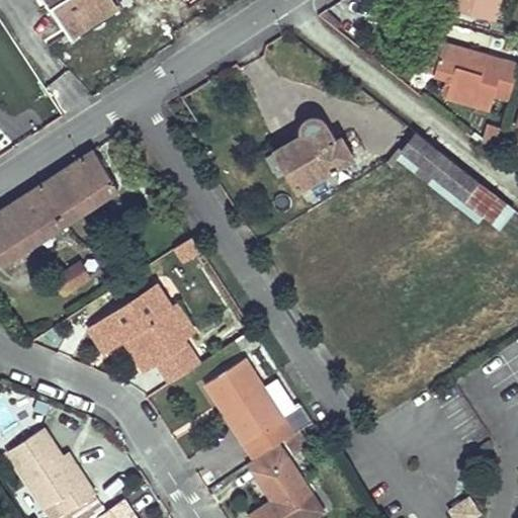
[(50,0),(71,32),(114,6),(110,0),(50,0)]
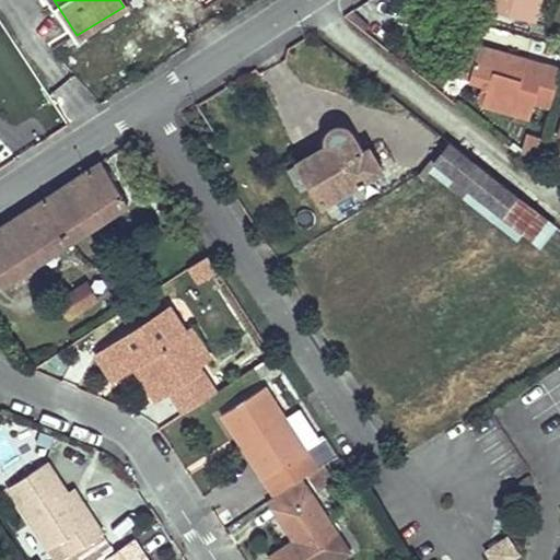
[(541,0),(489,0),(488,7),(536,22),(541,0)]
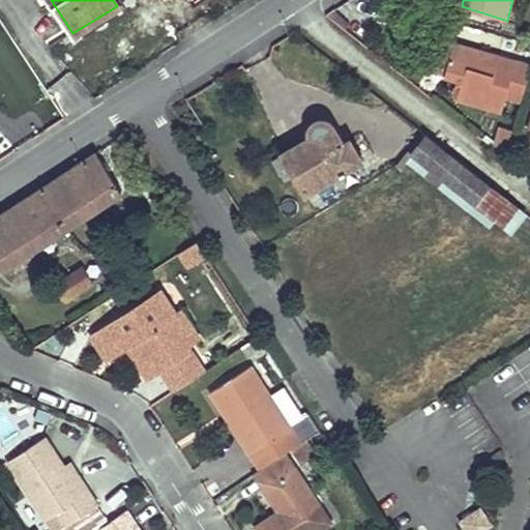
[(457,43),(443,40),(434,70),(447,75),(457,43)]
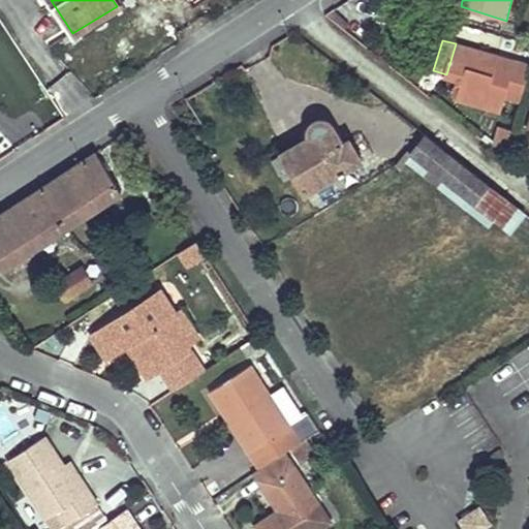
[(492,55),(456,43),(446,74),(464,81),(460,97),(503,111),(518,62),(500,57),(497,67),(489,64),(492,55)]
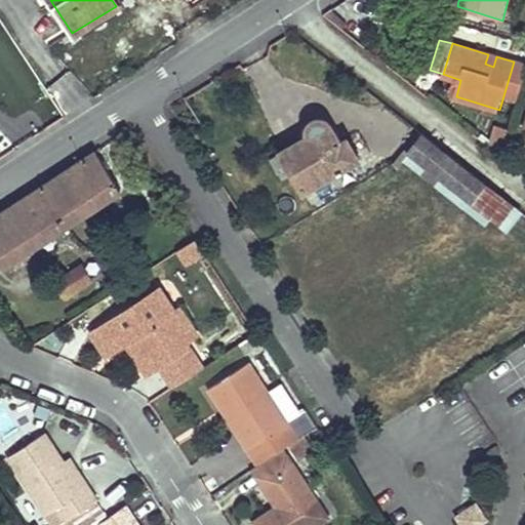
[(496,56),(488,54),(485,64),(493,67),(496,56)]
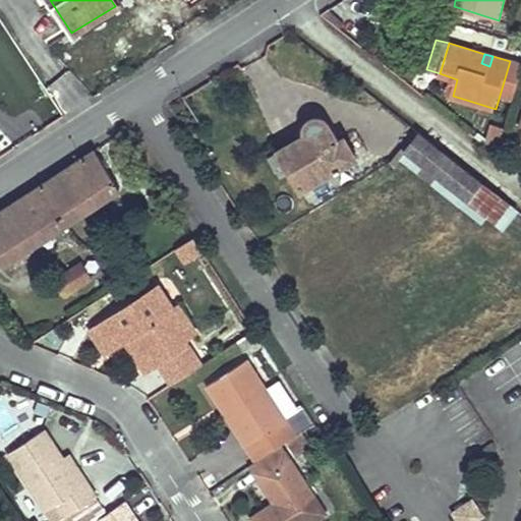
[(355,157),(343,137),(339,140),(328,121),(319,118),(310,122),(306,128),(305,134),(280,150),(292,170),(302,187),(355,157)]
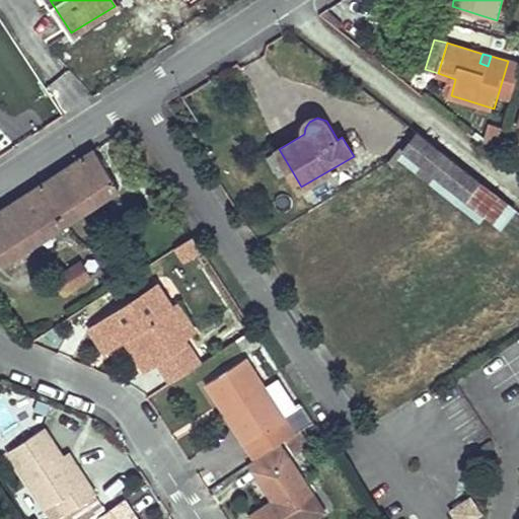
[(497,152),(506,123),(495,120),(487,144),(497,152)]
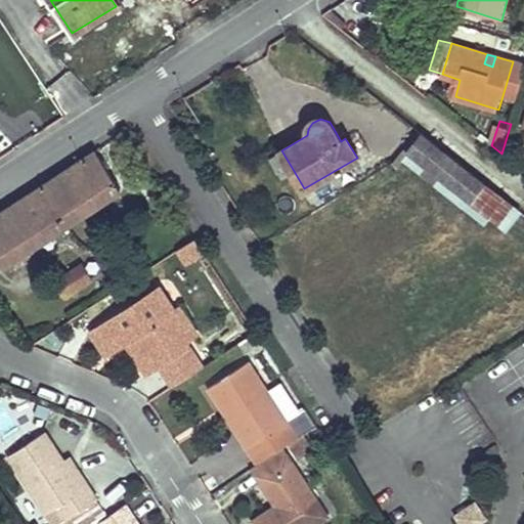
[(485,183),(423,134),(409,151),(471,200),(485,183)]
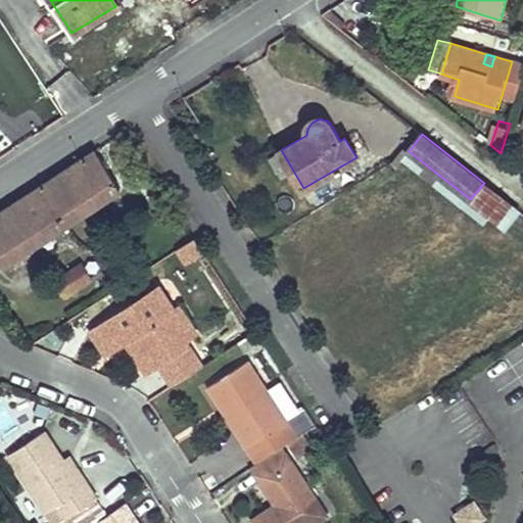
[(293,171),(281,150),(271,156),(283,177),(293,171)]
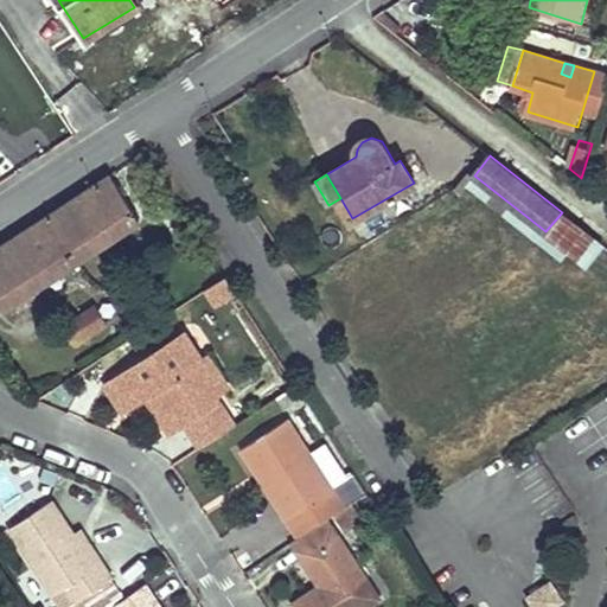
[(139,219),(110,177),(0,248),(0,301),(4,307),(139,219)]
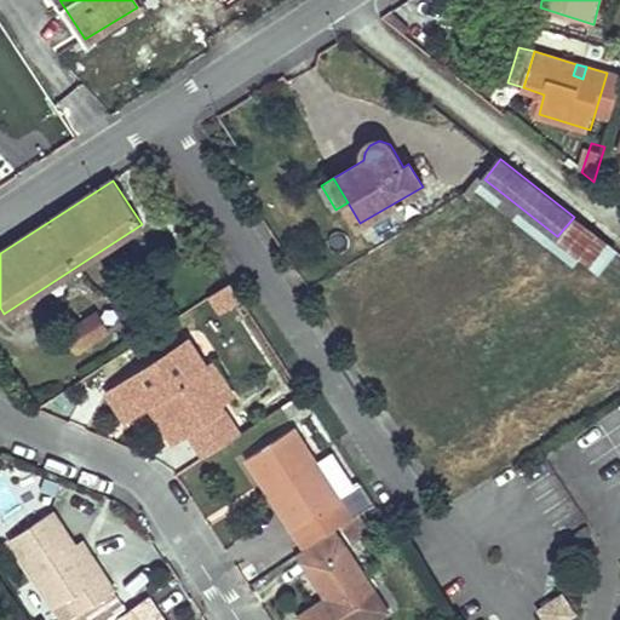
[(187,216),(177,201),(165,211),(174,225),(187,216)]
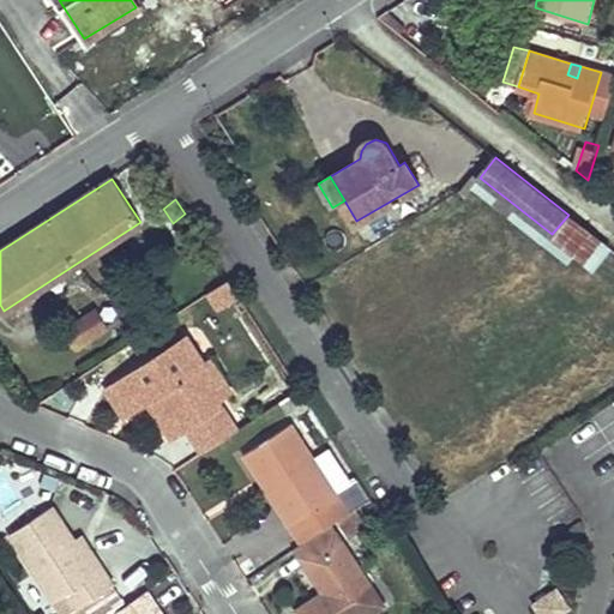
[(193,228),(185,214),(173,223),(181,238),(193,228)]
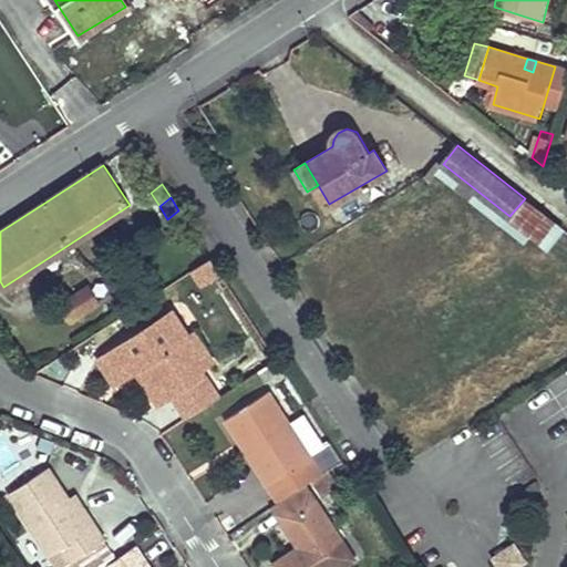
[(564,229),(525,198),(509,216),(539,240),(557,238),(564,229)]
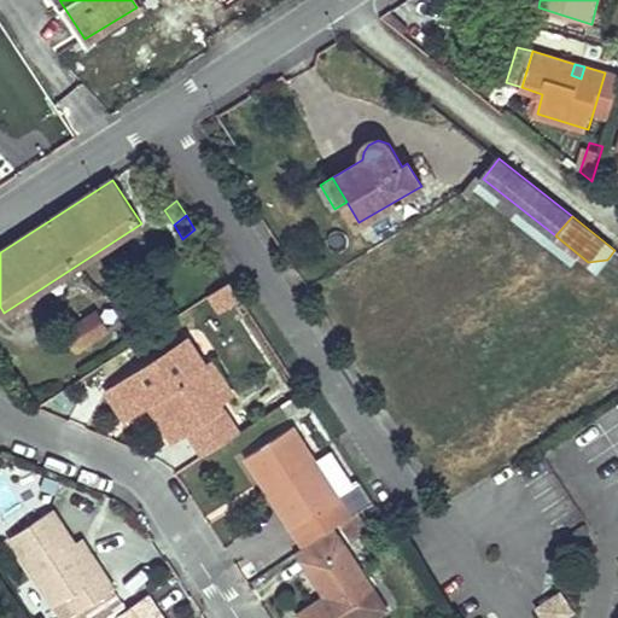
[(242,301),(229,283),(209,296),(221,314),(242,301)]
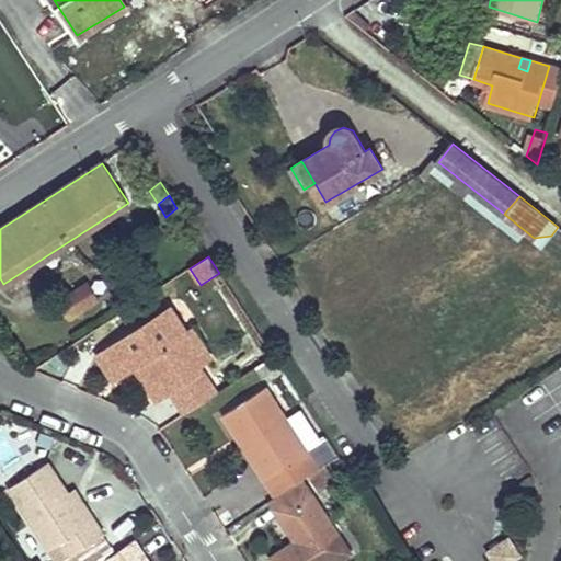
[(99,300),(89,283),(60,302),(70,319),(99,300)]
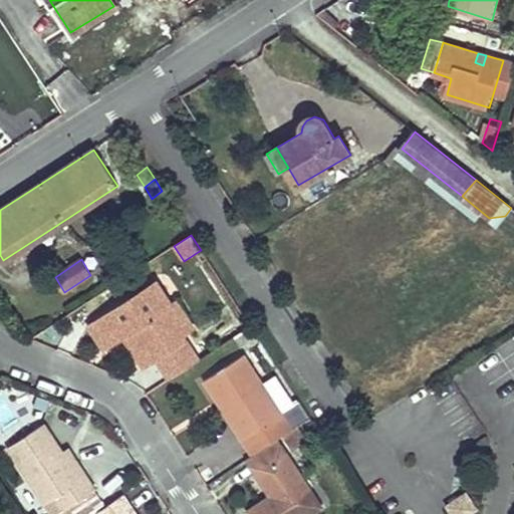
[(156,359),(170,379),(198,360),(182,336),(164,309),(171,305),(155,282),(88,325),(104,349),(123,336),(130,332),(138,344),(132,349),(144,367),(156,359)]
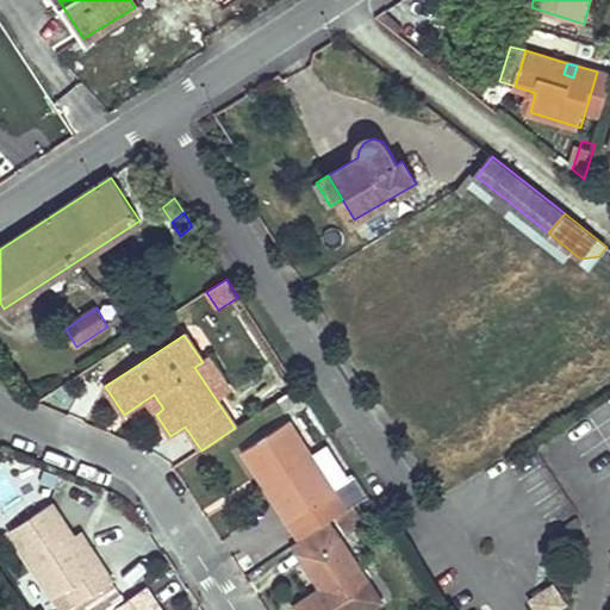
[(203,362),(194,367),(216,399),(229,390),(209,359),(203,362)]
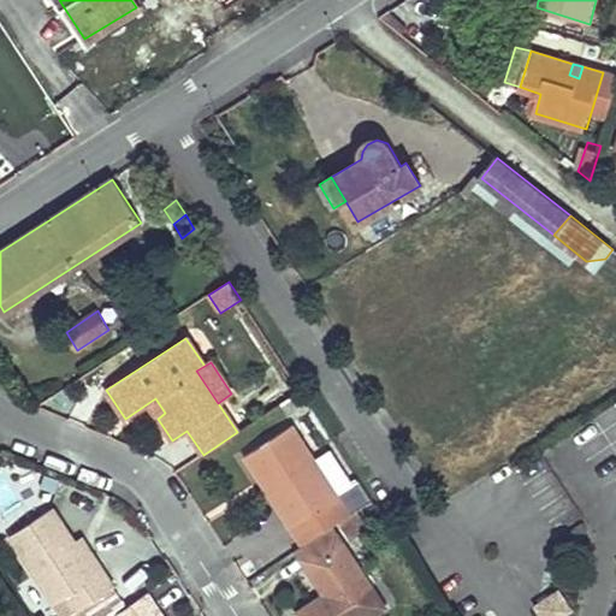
[(158,419),(165,413),(155,398),(148,403),(158,419)]
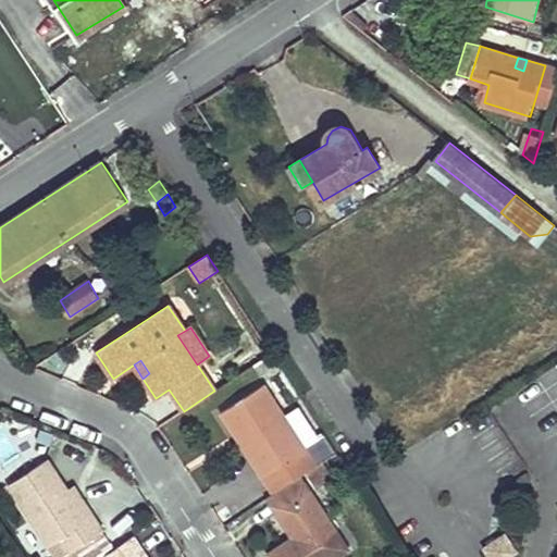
[(284,416),(263,384),(221,412),(236,436),(242,433),(257,456),(251,459),(273,494),(300,477),(306,472),(316,466),(284,416)]
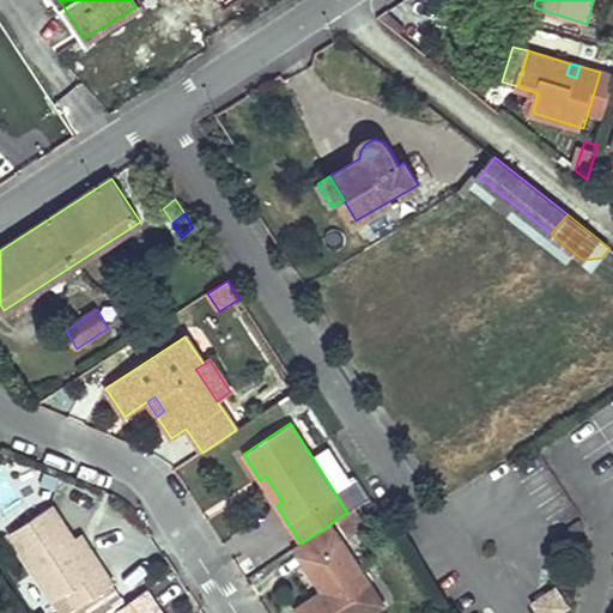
[(313,457),(347,513),(353,509),(370,498),(334,443),(313,457)]
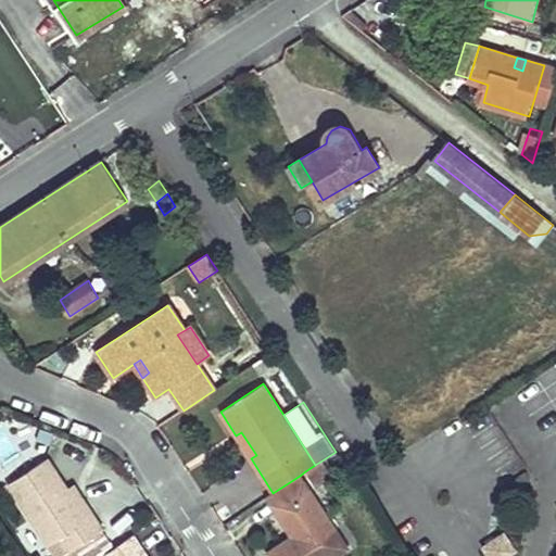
[(46,458),(8,483),(48,544),(59,536),(68,552),(102,530),(92,515),(86,519),(66,490),(46,458)]
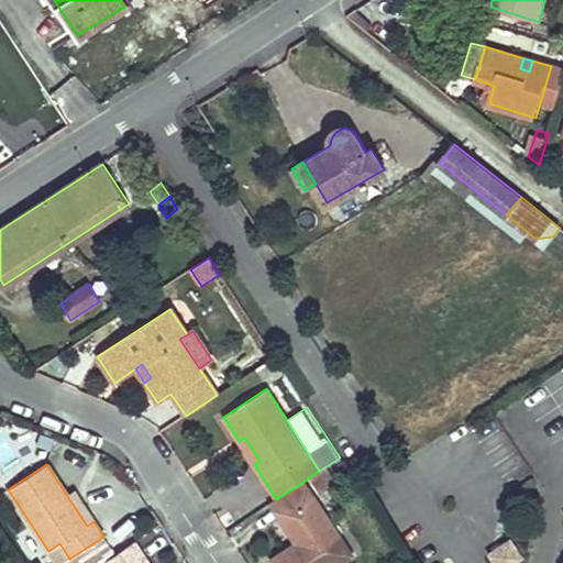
[(319,471),(309,477),(320,495),(335,484),(324,467),(319,471)]
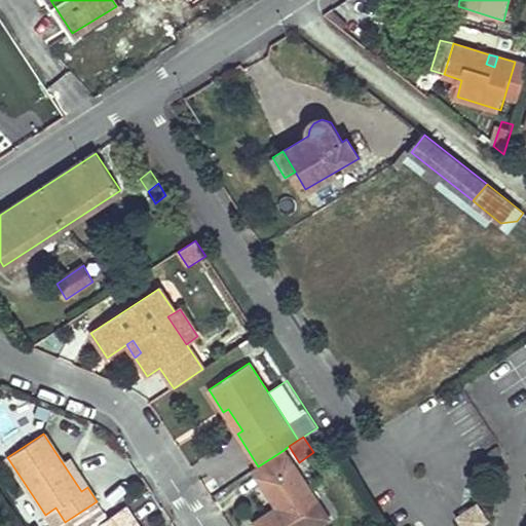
[(318,525),(329,519),(284,450),(258,466),(252,471),(262,486),(267,483),(282,505),(276,509),(253,524),(254,525),(318,525)]
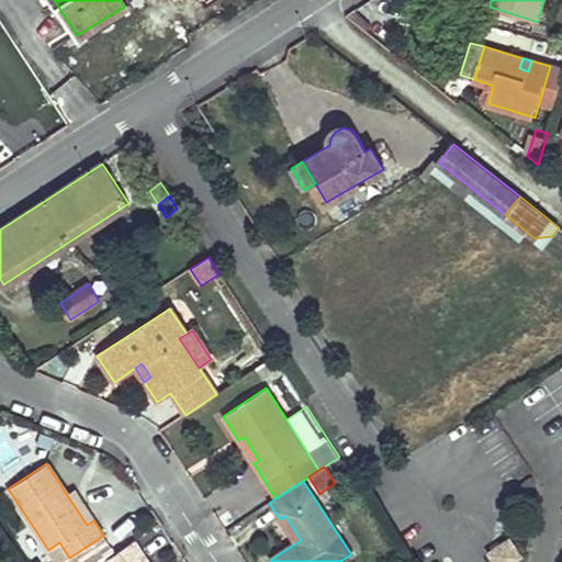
[(74,492),(67,495),(87,525),(93,520),(74,492)]
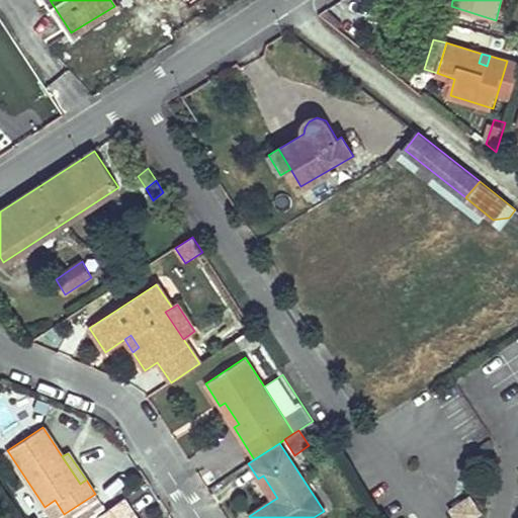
[(272,501),(277,498),(263,476),(258,479),(272,501)]
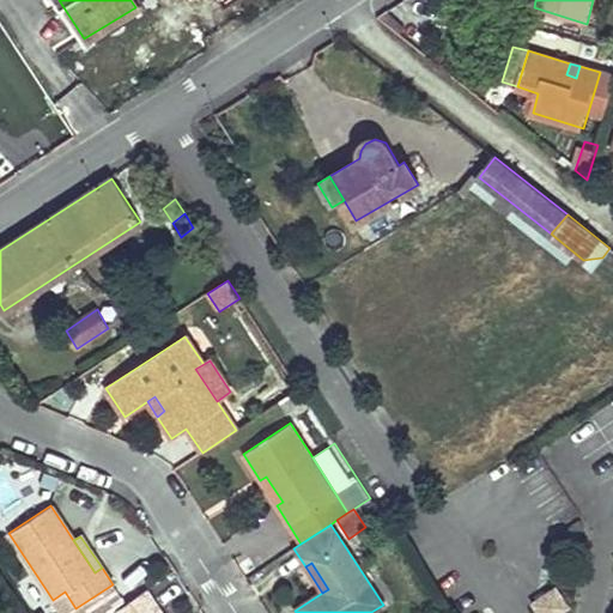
[(111,612),(115,612),(126,605),(113,584),(76,608),(68,612),(111,612)]
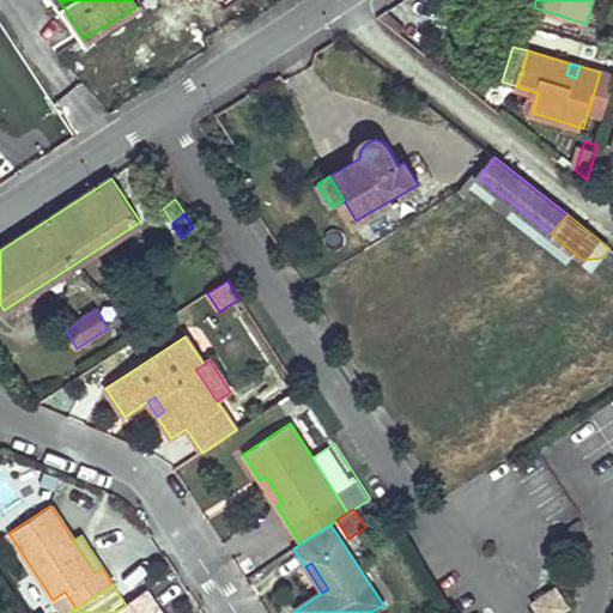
[(556,589),(534,604),(540,612),(556,612),(568,606),(556,589)]
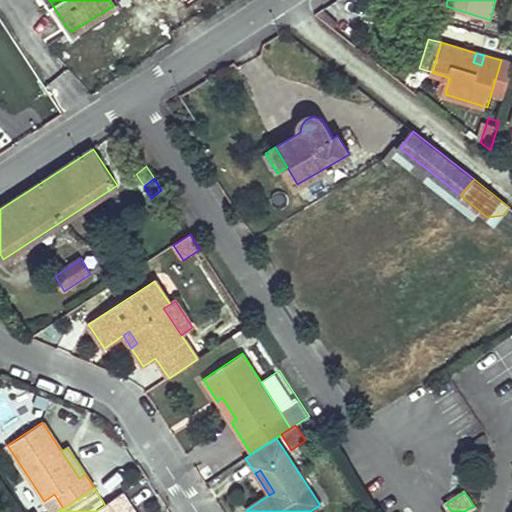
[(132,507),(122,493),(105,505),(96,511),(125,511),(132,507)]
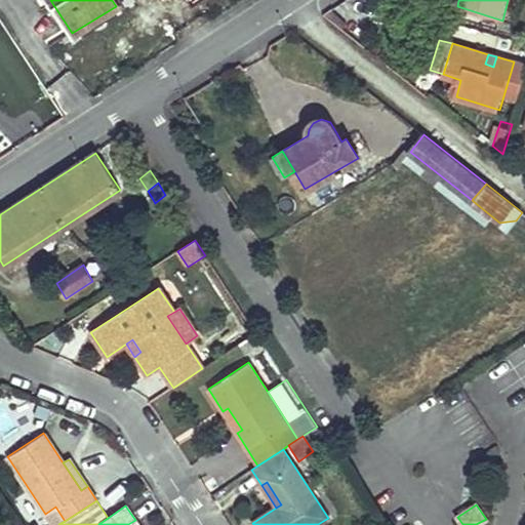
[(52,524),(58,524),(65,521),(55,507),(45,514),(52,524)]
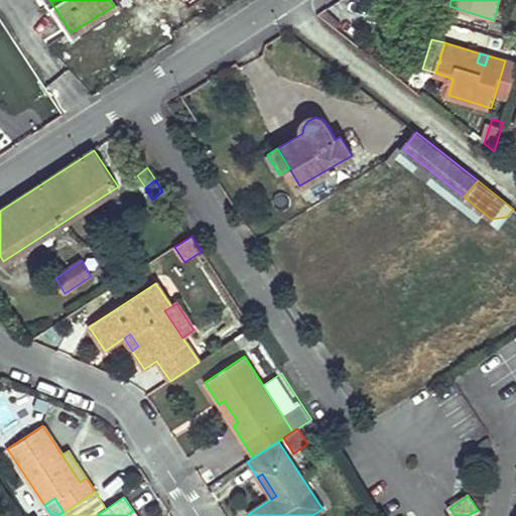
All buildings are outlined.
